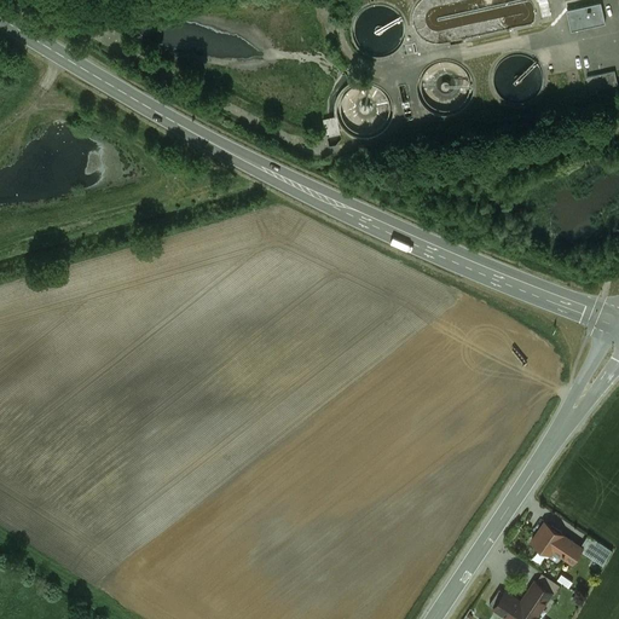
[(601,4),(566,11),(571,32),(605,24),(601,4)]
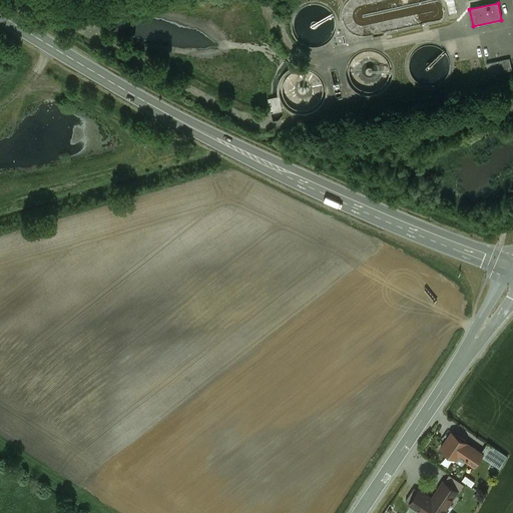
[(393,60),(403,58),(401,47),(391,48),(393,60)]
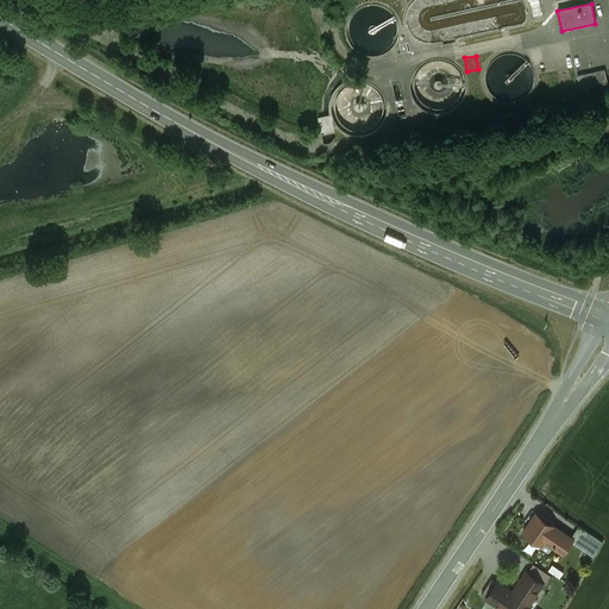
[(604,71),(591,74),(594,87),(607,85),(604,71)]
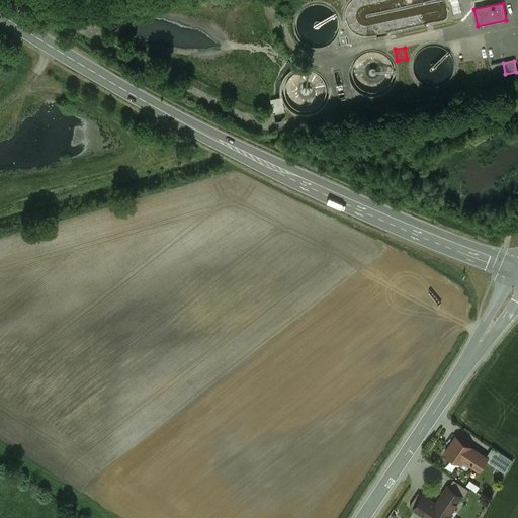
[(502,63),(497,64),(499,75),(505,74),(503,63),(502,63)]
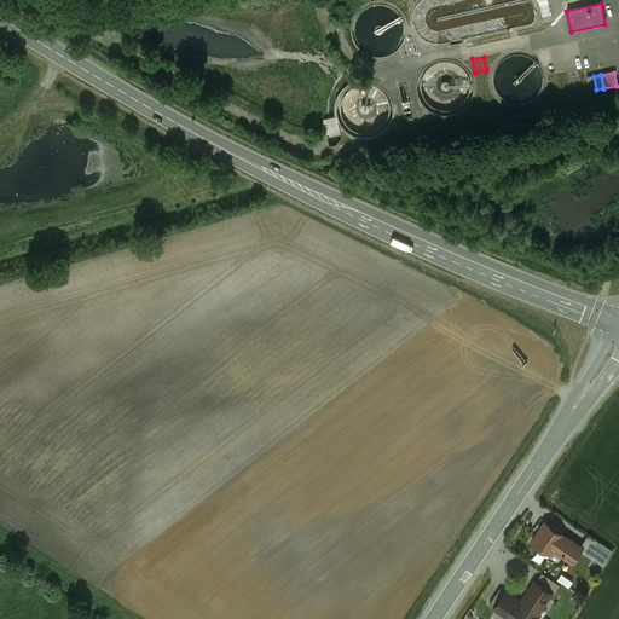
[(594,76),(586,77),(590,94),(597,93),(596,90),(594,76)]
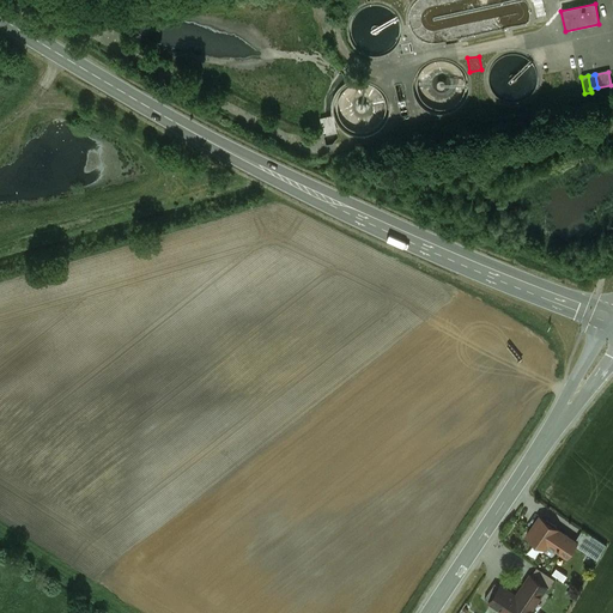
[(334,115),(321,117),(325,135),(339,132),(334,115)]
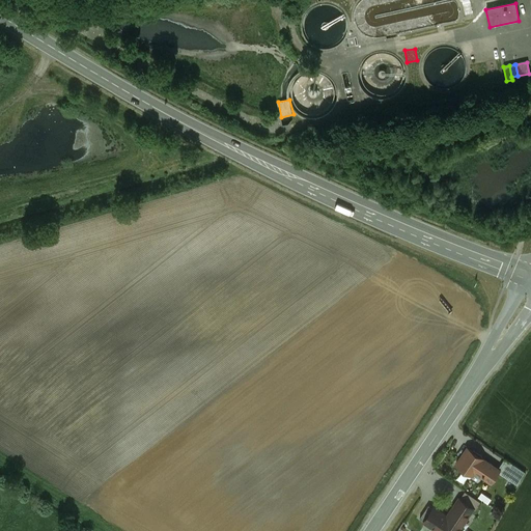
[(483,459),(467,448),(456,465),(472,475),(471,477),(478,482),(482,477),(491,482),(499,470),(483,459)]
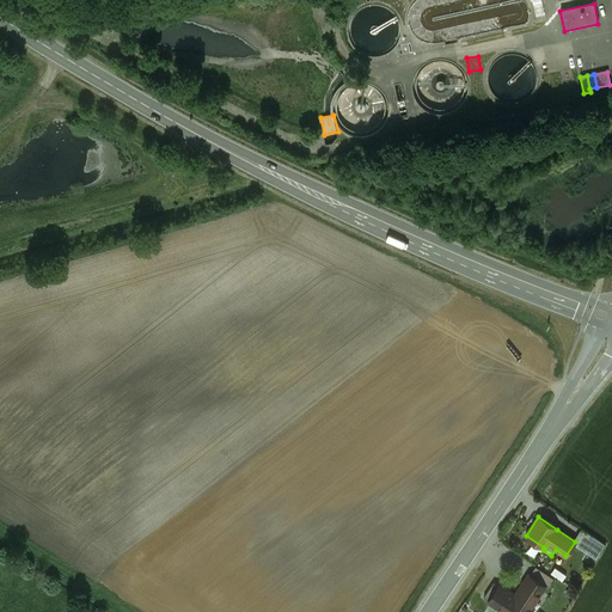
[(605,545),(581,528),(575,538),(580,542),(577,544),(585,549),(586,554),(597,560),(601,550),(605,545)]
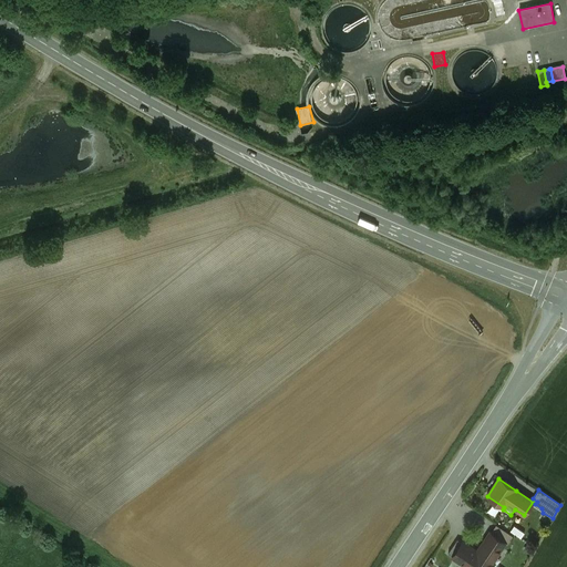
[(477,554),(491,563),(504,543),(491,534),(477,554)]
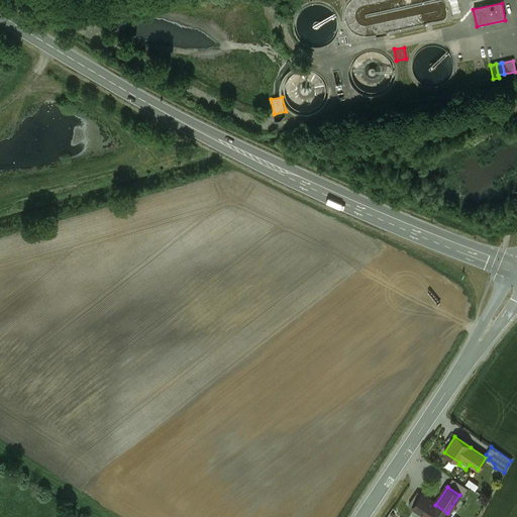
[(417,492),(408,505),(414,508),(422,496),(417,492)]
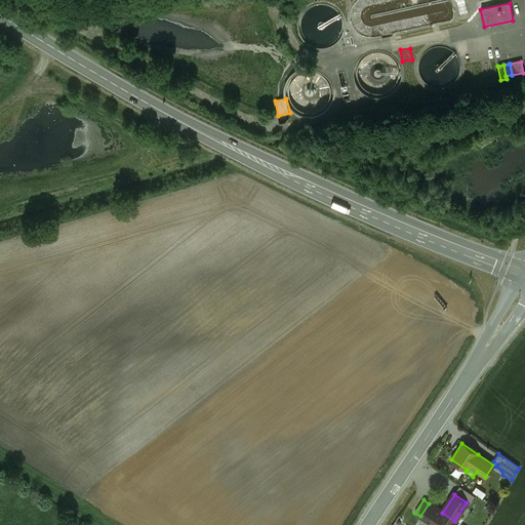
[(454,524),(456,522),(454,521),(442,513),(429,503),(420,516),(434,524),(433,524),(454,524)]
